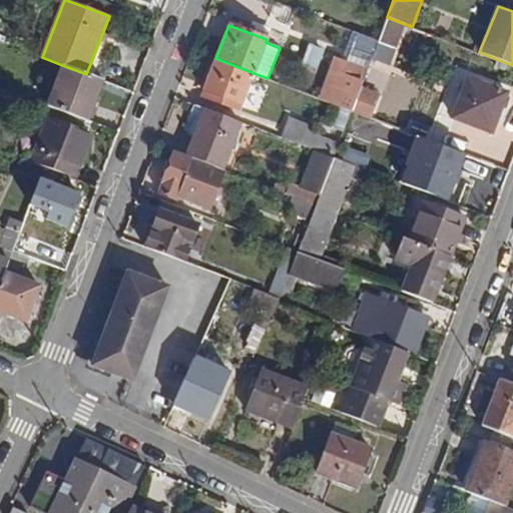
[(305,63),(317,68),(325,50),(313,45),(305,63)]
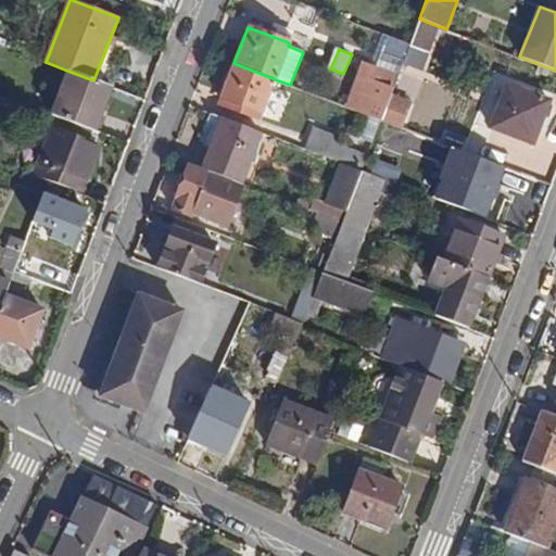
[(405,65),(426,71),(430,54),(411,49),(405,65)]
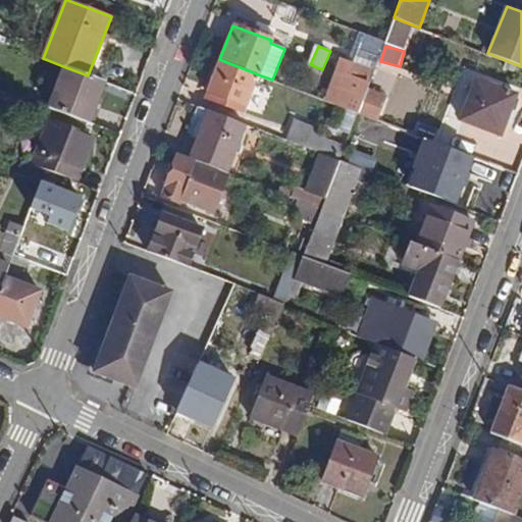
[(258,74),(219,59),(206,91),(246,106),(258,74)]
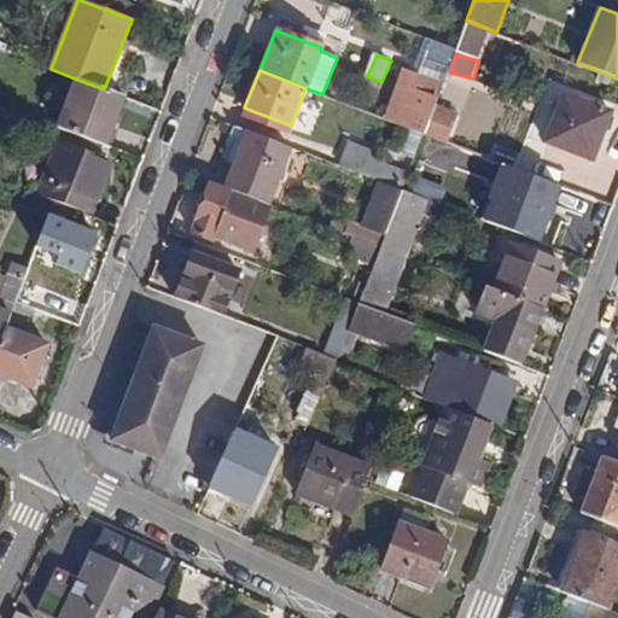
[(104,89),(75,79),(56,126),(63,128),(105,144),(123,98),(104,89)]
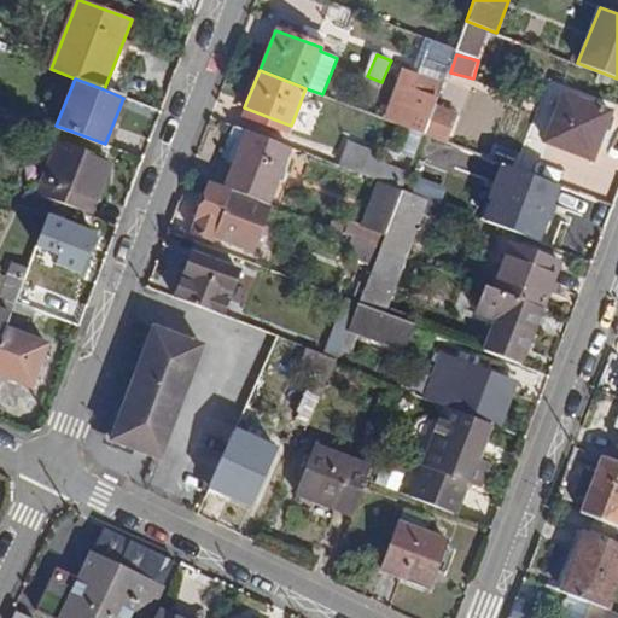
[(402,88),(390,121),(423,133),(436,100),(402,88)]
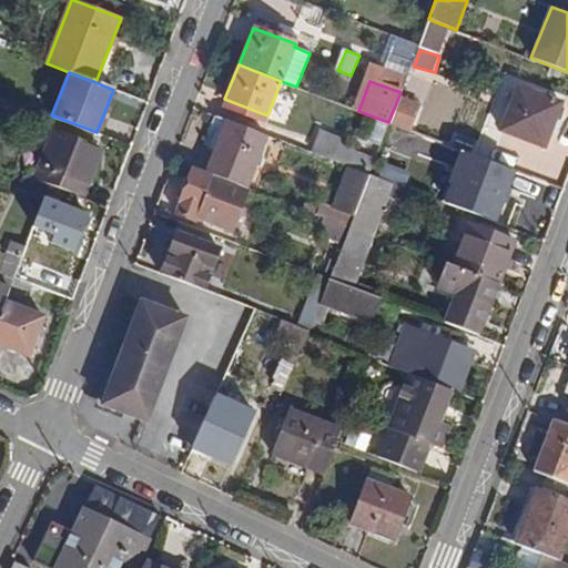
[(560,103),(518,88),(500,130),(544,148),(560,103)]
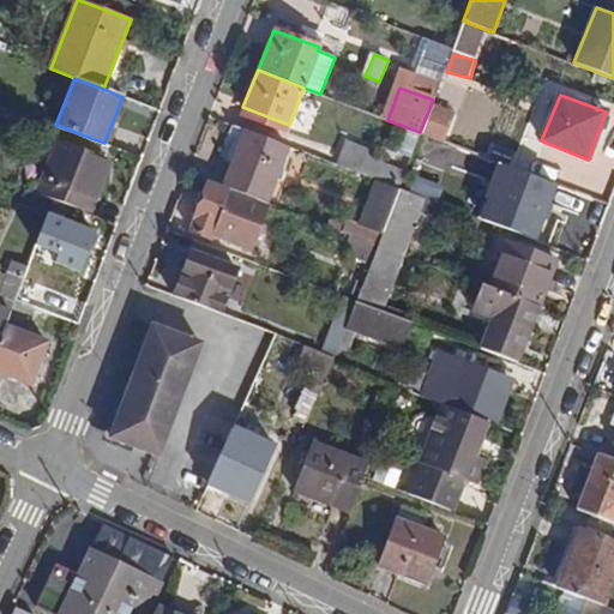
[(104,143),(62,127),(58,140),(100,157),(104,143)]
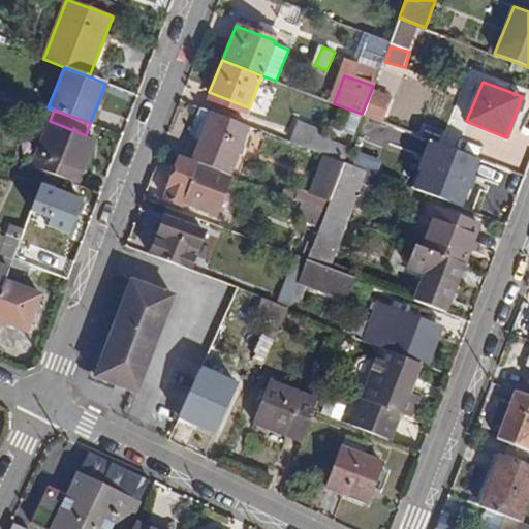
[(210,113),(192,160),(229,175),(248,127),(210,113)]
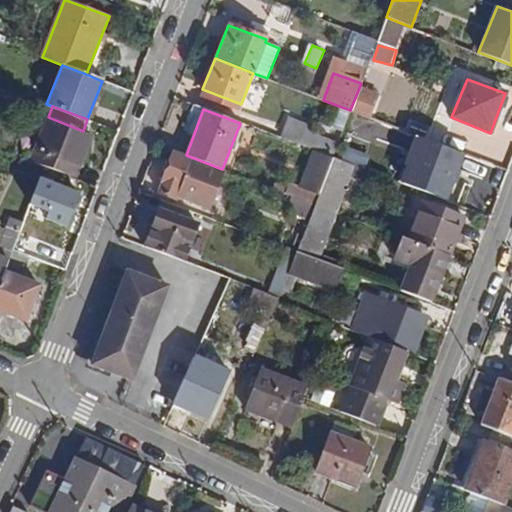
[(83,131),(48,117),(31,161),(44,166),(75,178),(92,133),(83,131)]
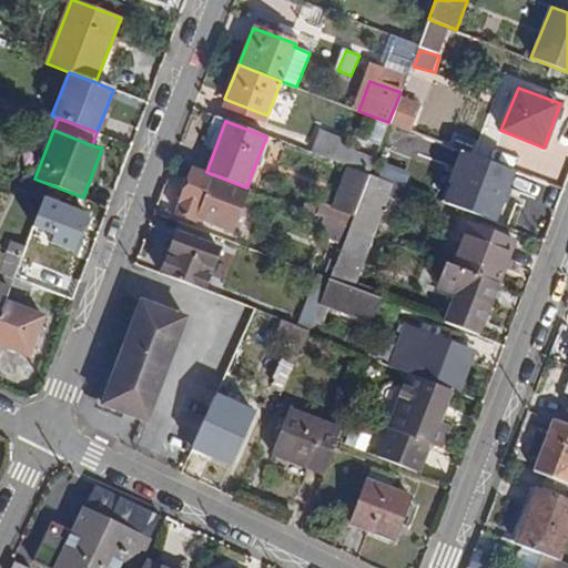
[(308,152),(348,168),(368,175),(376,155),(316,131),(308,152)]
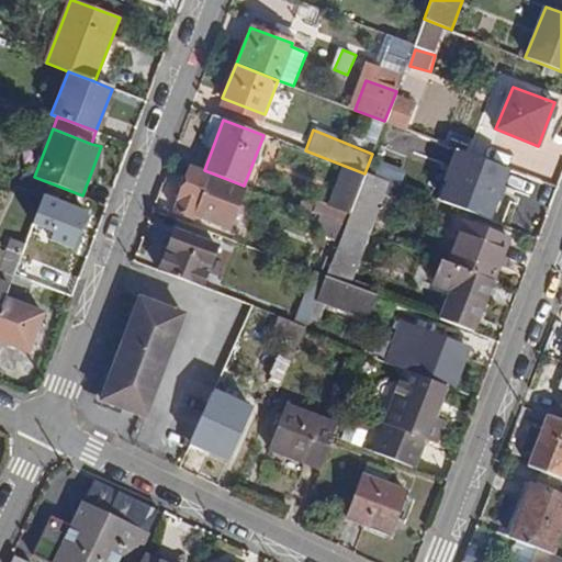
[(244,186),(204,170),(190,165),(173,211),(191,217),(192,214),(231,228),(246,187),(244,186)]
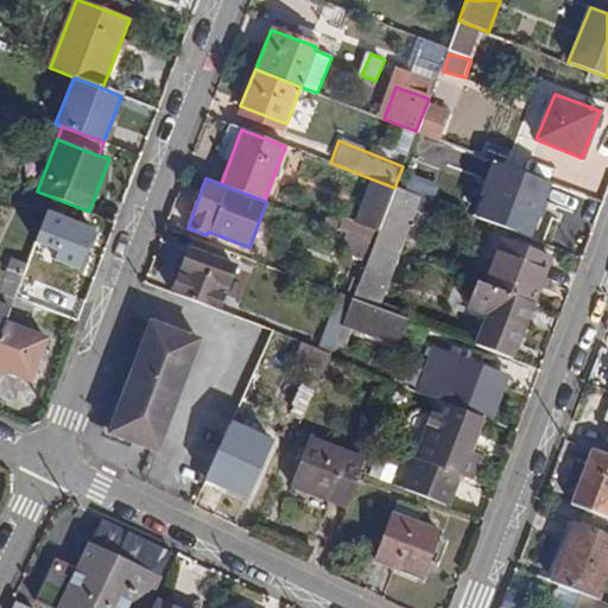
[(394,188),(373,179),(355,221),(378,230),(394,188)]
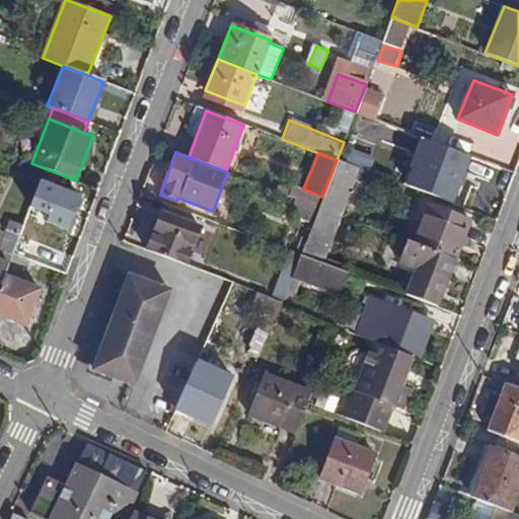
[(322,197),(318,207),(341,216),(349,218),(366,171),(337,160),(322,197)]
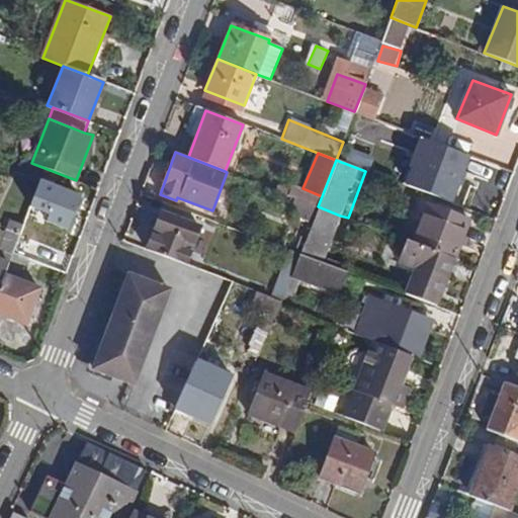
[(483,176),(462,169),(458,180),(451,178),(444,197),(477,209),(485,190),(478,188),(483,176)]
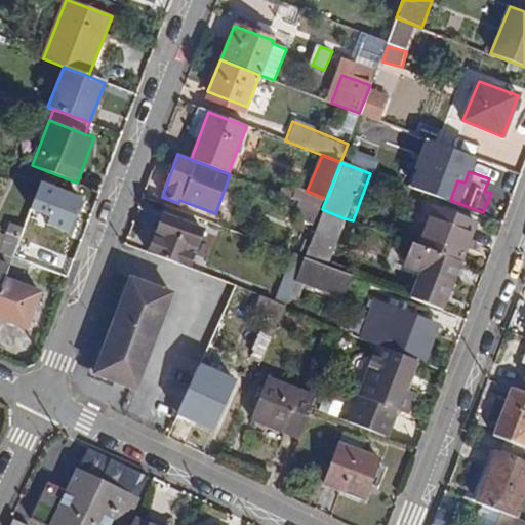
[(322,209),(326,199),(307,191),(296,187),(292,198),(300,201),(322,209)]
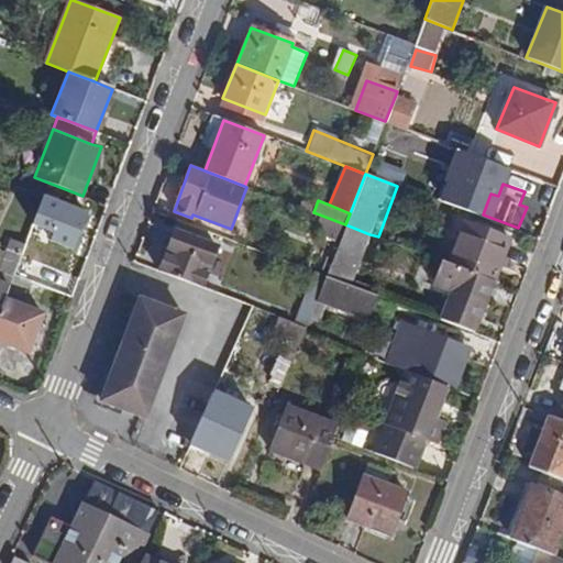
[(449,264),(494,282),(510,239),(465,221),(449,264)]
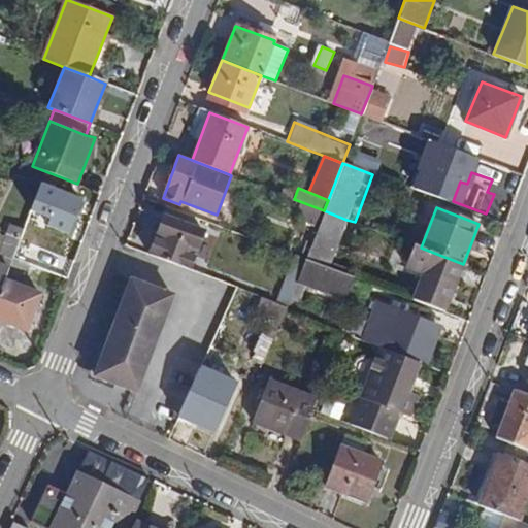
[(347,220),(324,210),(315,237),(305,259),(328,267),(347,220)]
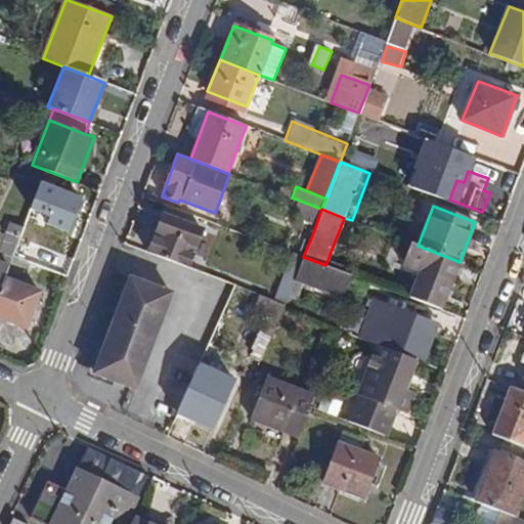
[(202,230),(163,215),(148,253),(187,267),(202,230)]
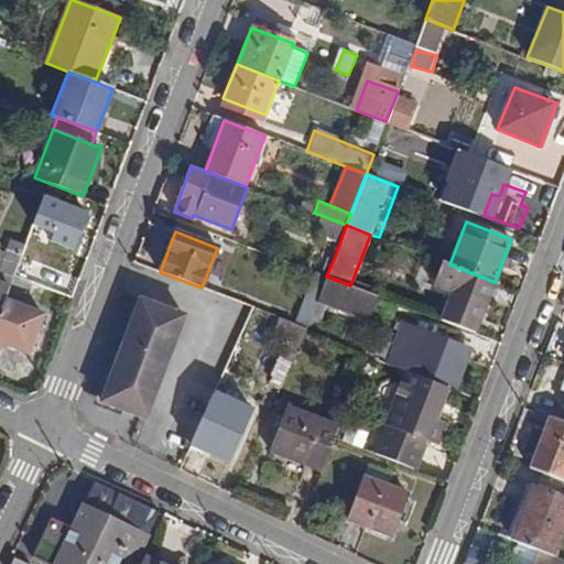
[(10,286),(0,311),(0,343),(28,354),(43,314),(21,305),(45,240),(30,235),(21,257),(10,286)]
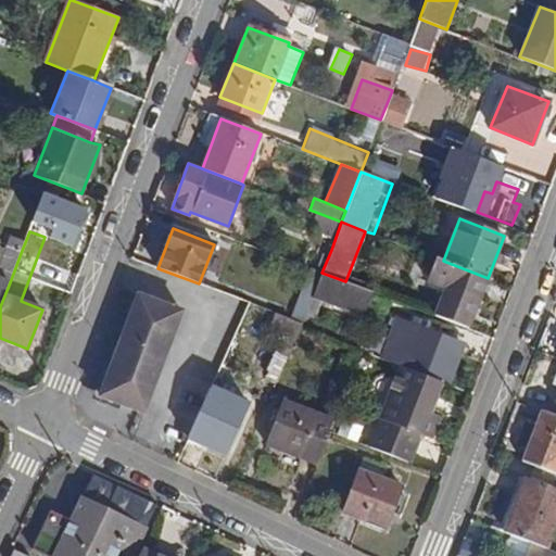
[(0,278),(10,282),(21,253),(7,247),(0,262),(0,278)]
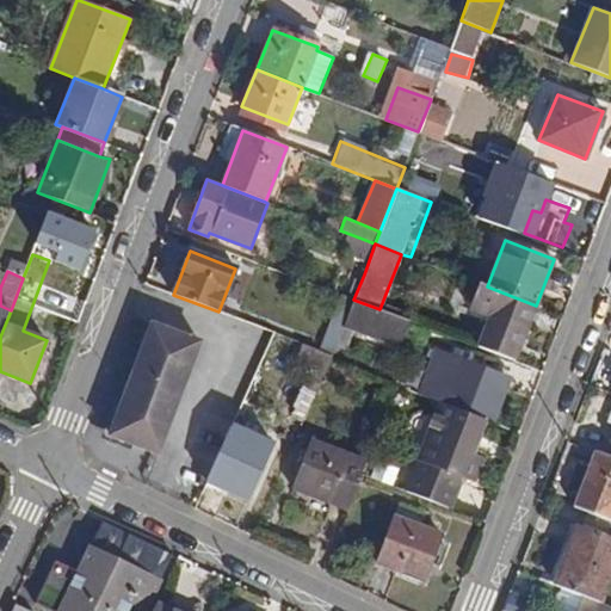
[(536,306),(487,287),(480,284),(470,312),(487,319),(477,347),(514,360),(536,306)]
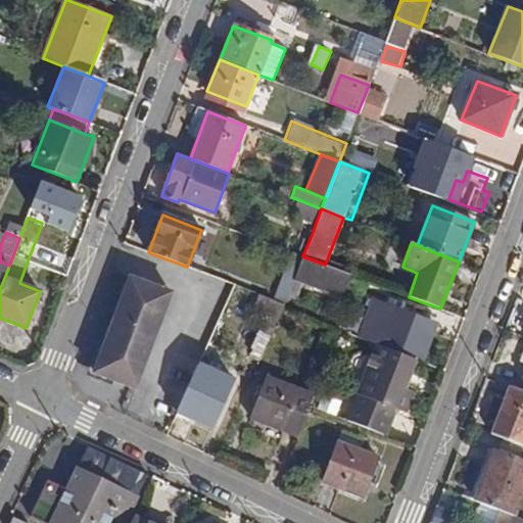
[(350,275),(325,265),(302,256),(295,276),(294,280),(341,298),(350,275)]
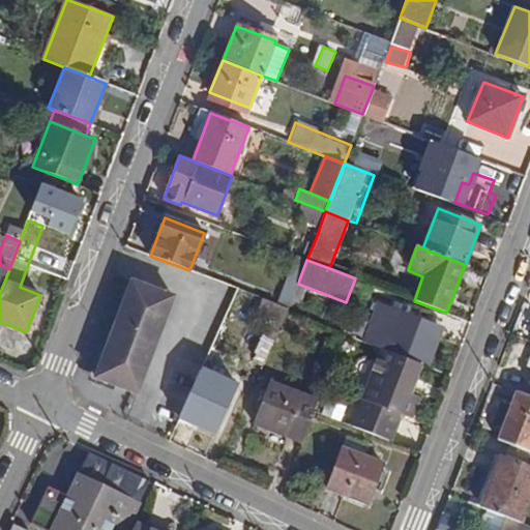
[(0,292),(9,269),(0,265),(0,292)]
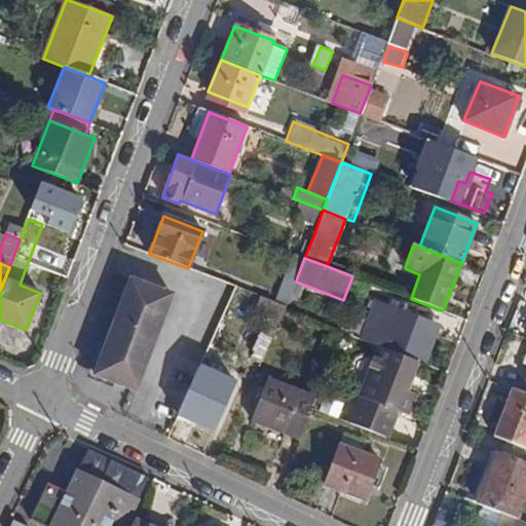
[(288,273),(283,286),(293,291),(296,282),(297,277),(288,273)]
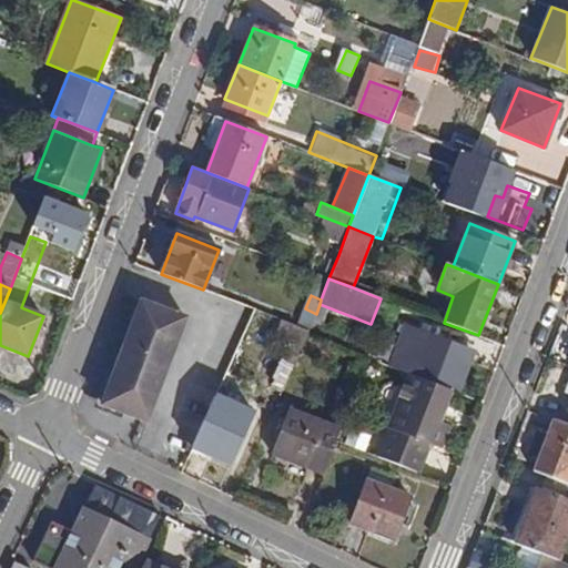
[(184,317),(141,301),(103,404),(145,421),(184,317)]
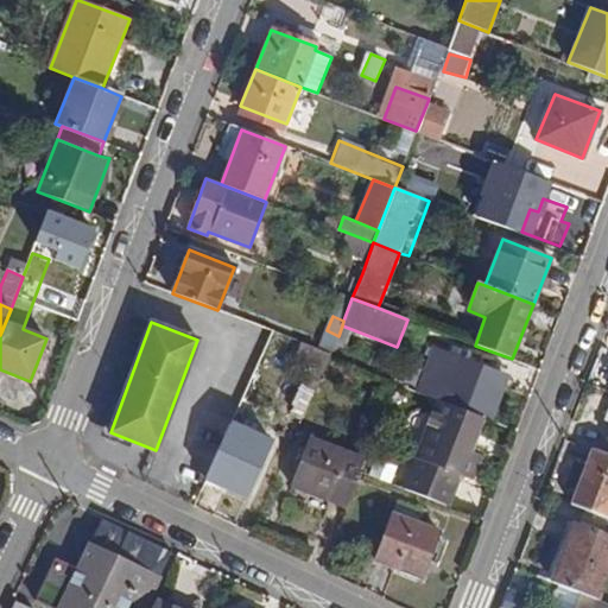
[(264,350),(272,331),(259,325),(252,344),(264,350)]
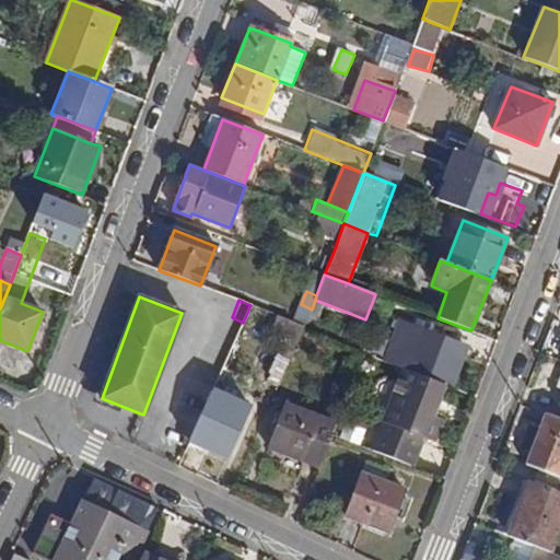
[(312,310),(301,304),(299,303),(292,321),(305,325),(312,310)]
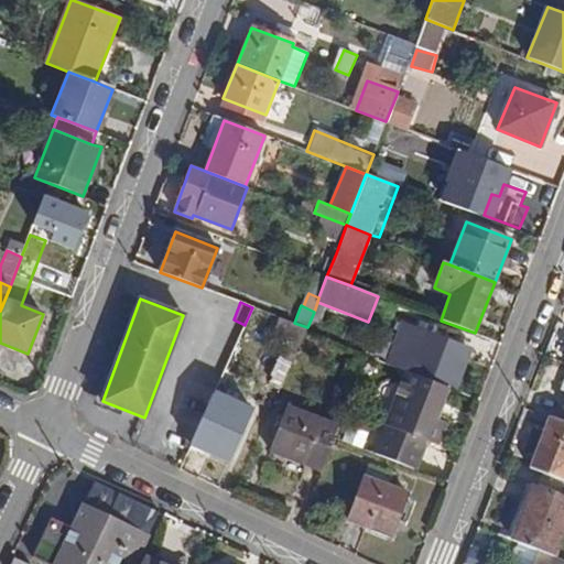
[(408,371),(448,387),(454,389),(470,350),(424,332),(408,371)]
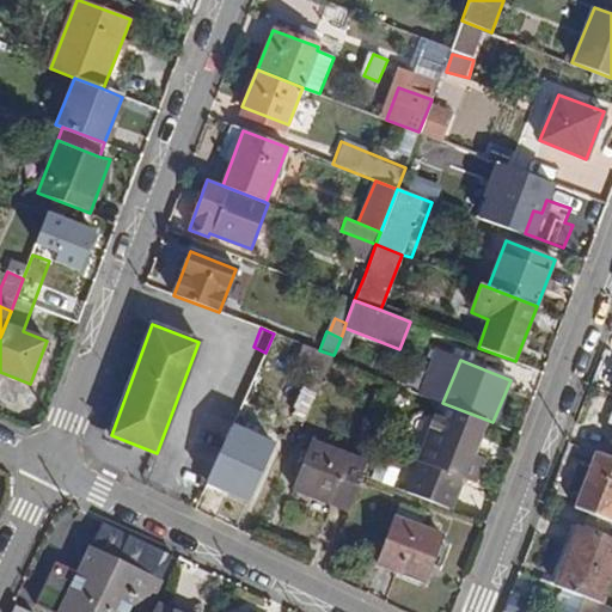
[(427,409),(404,401),(393,424),(417,434),(427,409)]
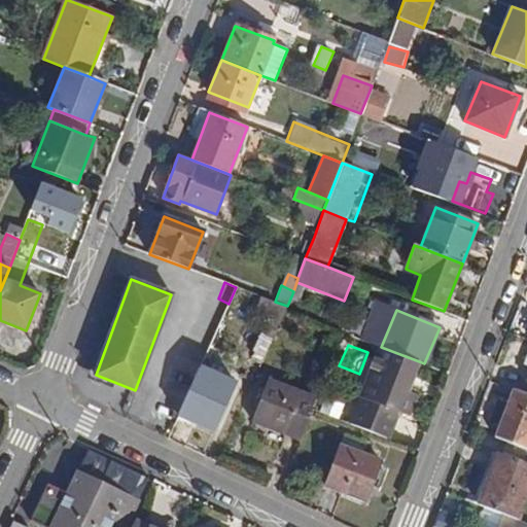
[(407,391),(419,361),(381,347),(361,395),(409,414),(417,395),(407,391)]
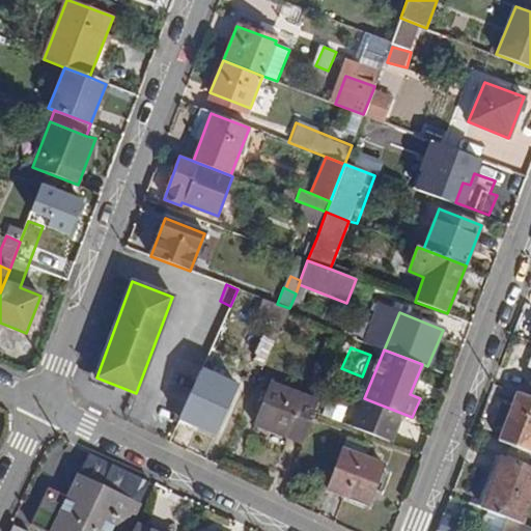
[(238,387),(201,370),(179,418),(216,435),(238,387)]
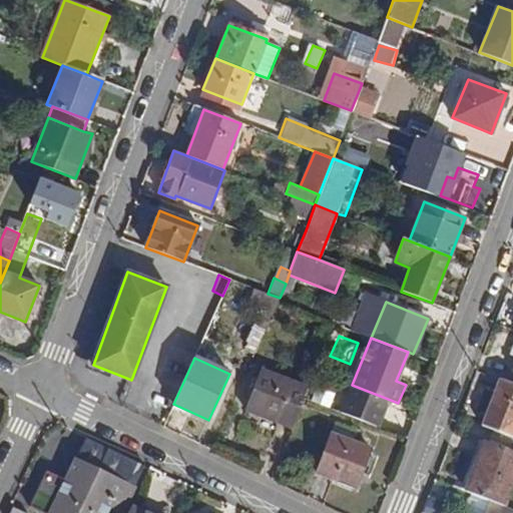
[(307,388),(261,371),(245,411),(292,427),(307,388)]
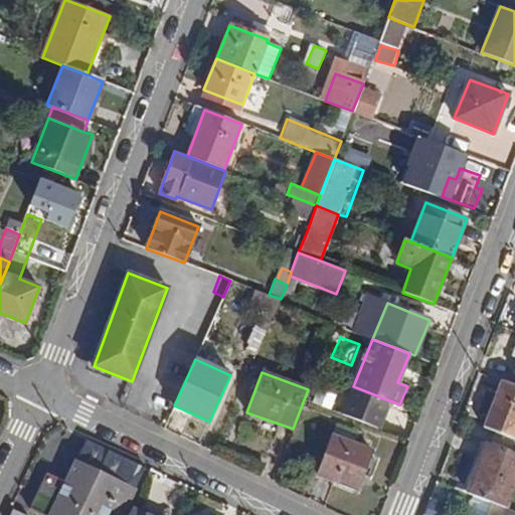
[(514,439),(514,384),(509,383),(502,380),(483,426),(493,431),(514,439)]
